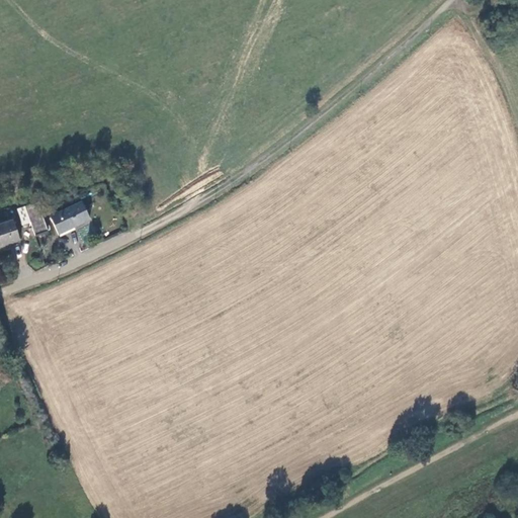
[(54,201),(53,196),(34,201),(36,207),(54,201)]
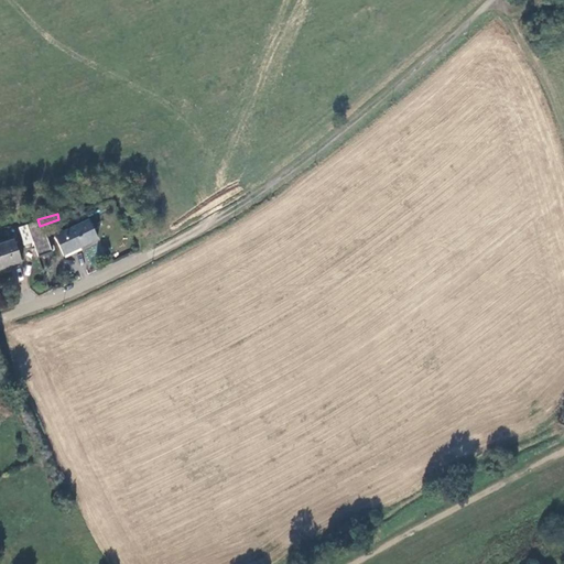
[(64,252),(99,238),(90,218),(55,234),(64,252)]
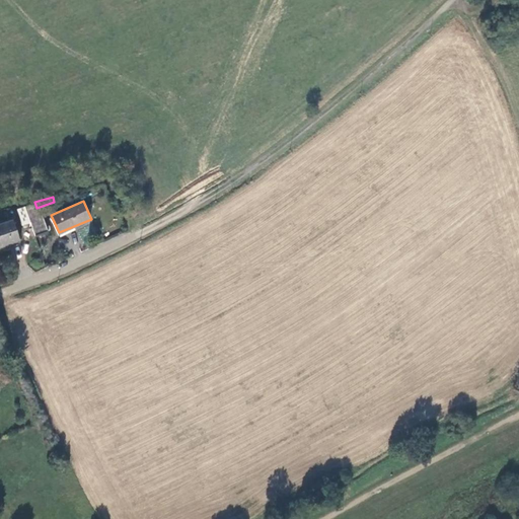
[(31,220),(35,233),(49,229),(43,211),(38,213),(36,208),(34,202),(26,205),(26,206),(31,220)]
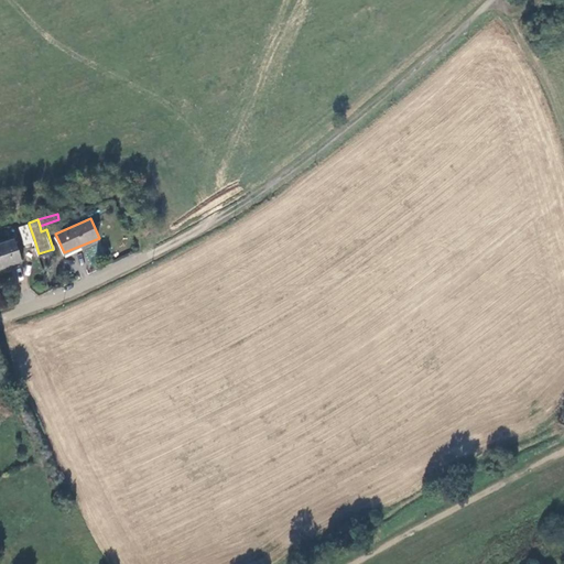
[(25,243),(34,239),(29,224),(20,227),(25,243)]
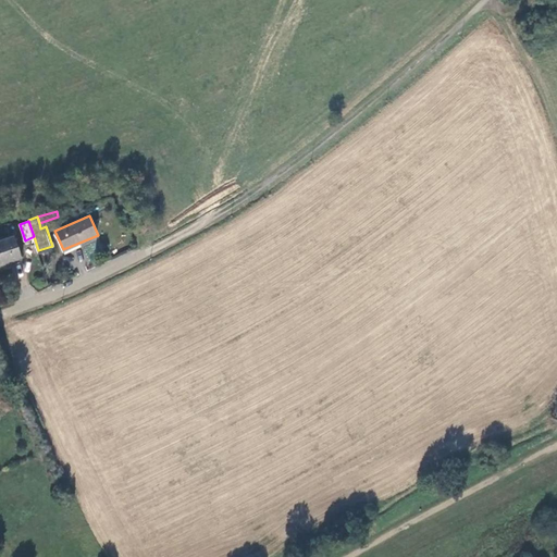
[(0,263),(22,257),(15,235),(0,239),(0,263)]
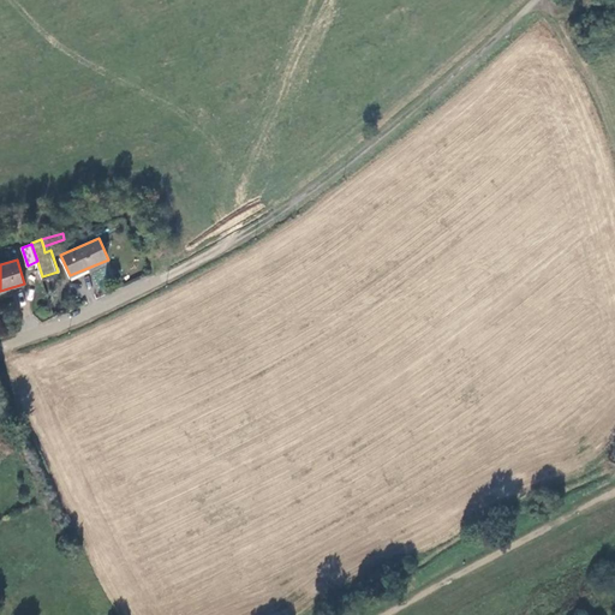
All buildings are outlined.
